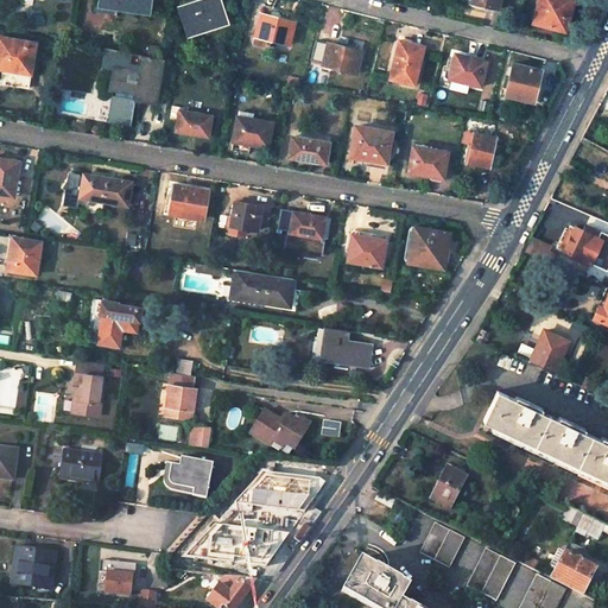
[(149,0),(97,0),(97,6),(147,13),(149,0)]
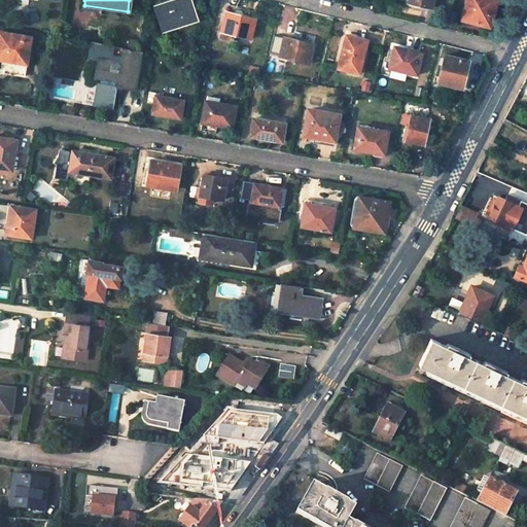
[(189,0),(175,0),(155,6),(162,24),(181,18),(183,24),(196,20),(189,0)]
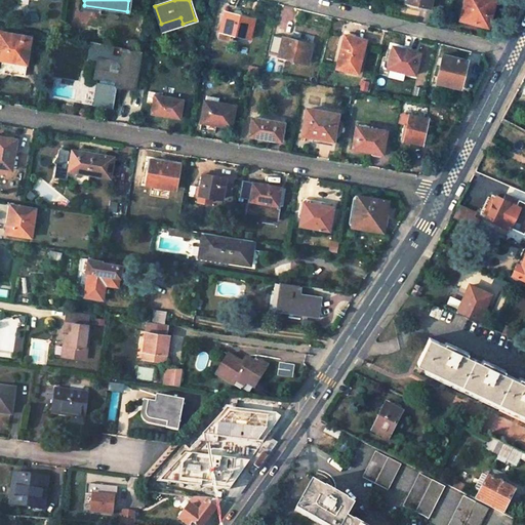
[(494,0),(466,0),(460,18),(484,26),(490,7),(493,8),(494,0)]
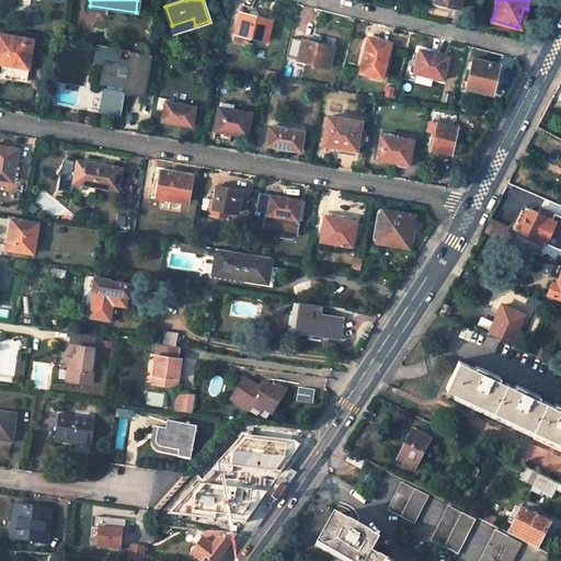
[(297,31),(311,33),(315,8),(301,6),(297,31)]
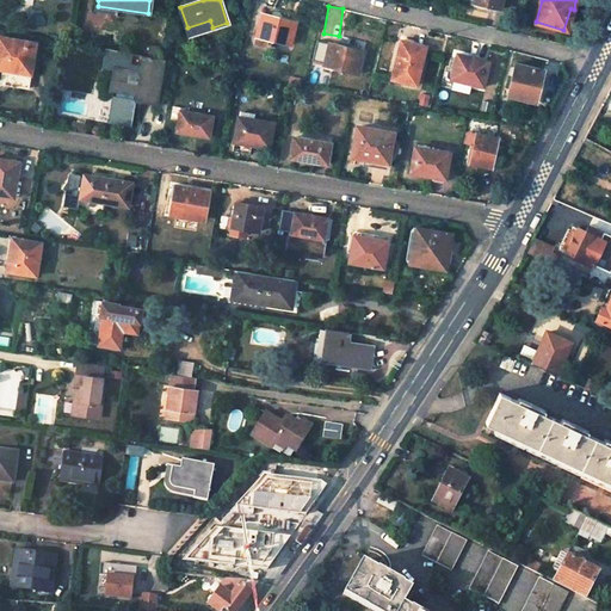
[(260,14),(255,36),(291,44),(296,23),(279,18),(281,13),(272,11),(271,17),(260,14)]
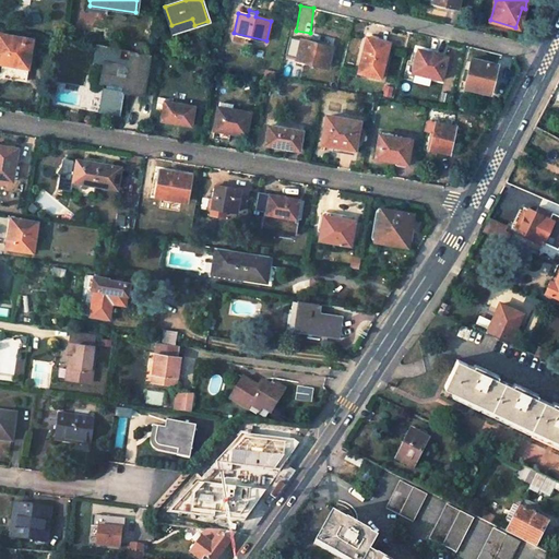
[(33,39),(0,33),(0,62),(6,63),(3,76),(26,80),(33,39)]
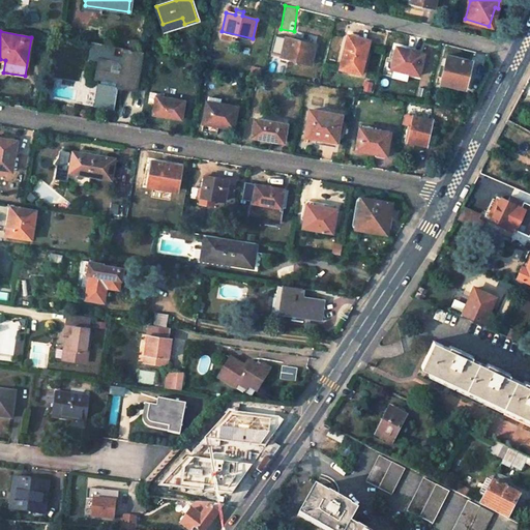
[(358,38),(347,35),(339,68),(360,74),(366,47),(356,43),(358,38)]
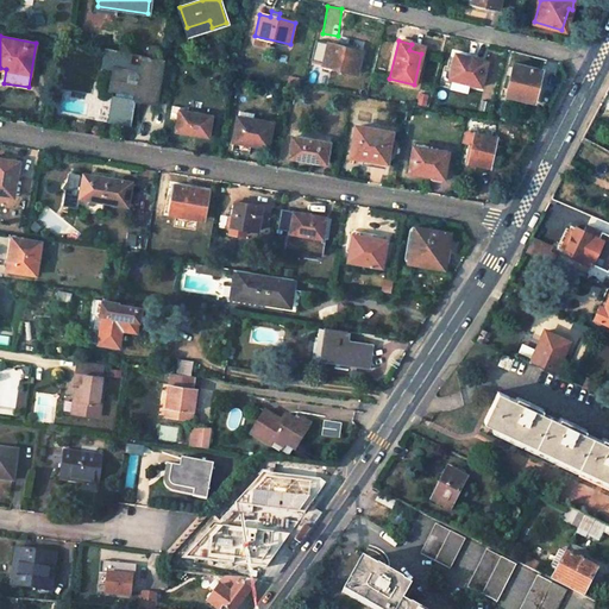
[(363,51),(328,43),(322,64),(357,71),(363,51)]
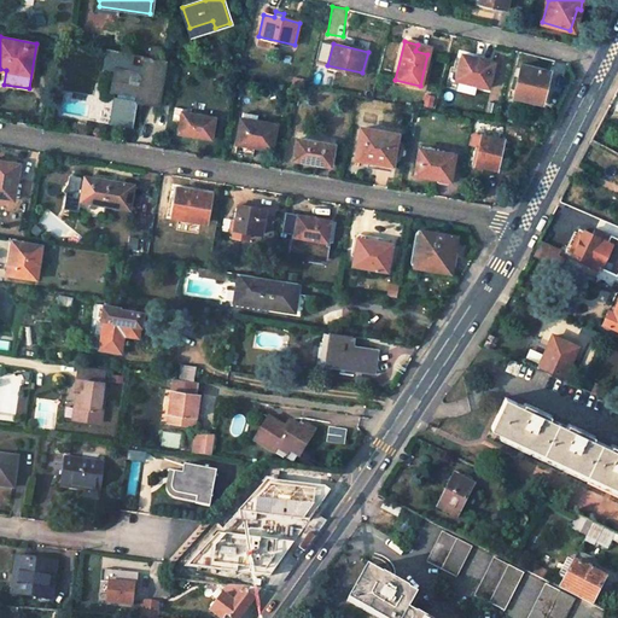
[(494,62),(461,54),(455,80),(489,87),(494,62)]
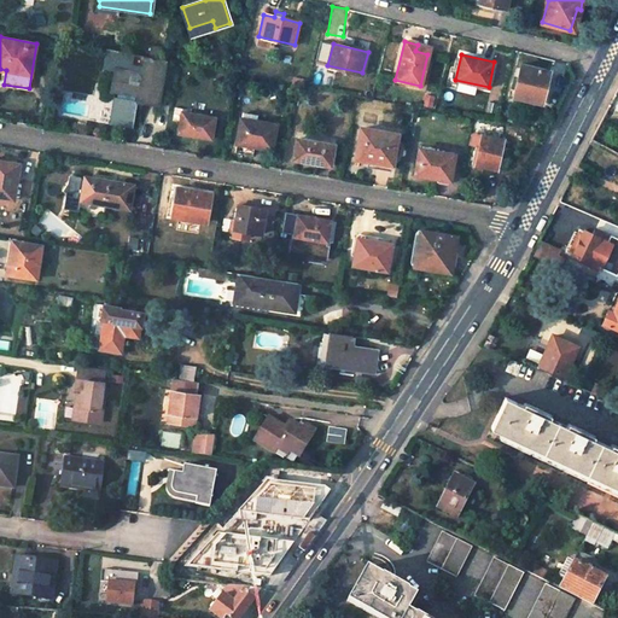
[(145,57),(143,73),(116,68),(112,91),(144,97),(143,103),(157,105),(164,60),(145,57)]
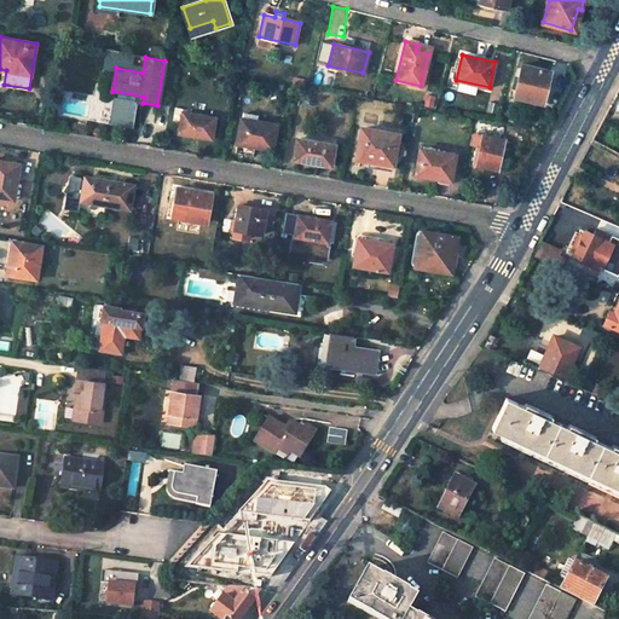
[(550,73),(521,65),(514,96),(548,104),(553,86),(548,85),(550,73)]
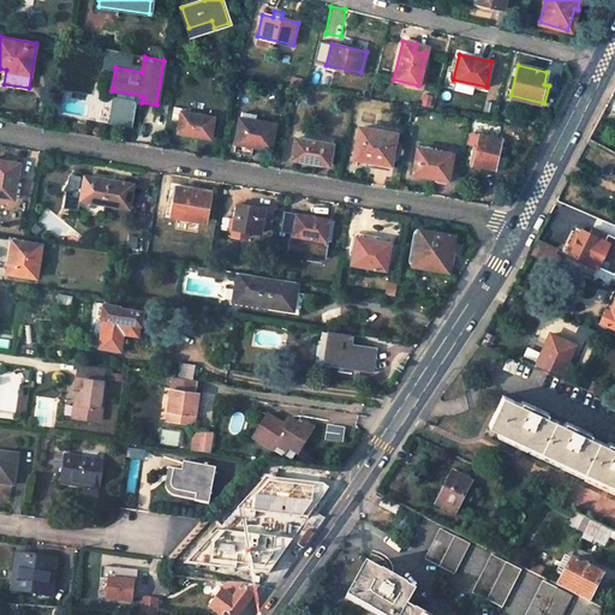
[(322,85),(329,87),(334,71),(326,70),(322,85)]
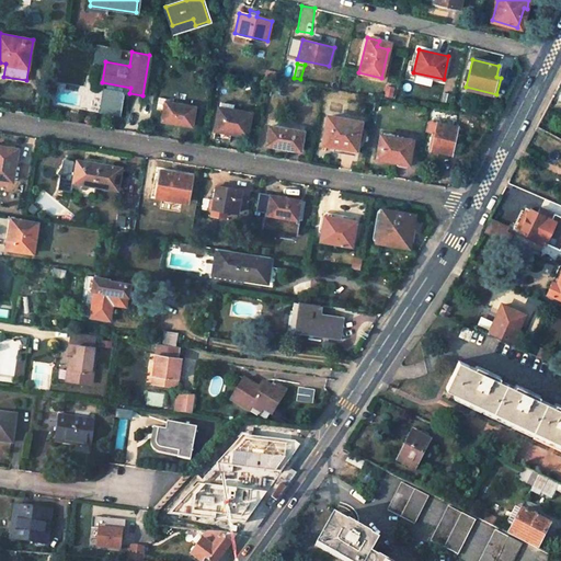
[(273,78),(274,69),(264,68),(263,76),(273,78)]
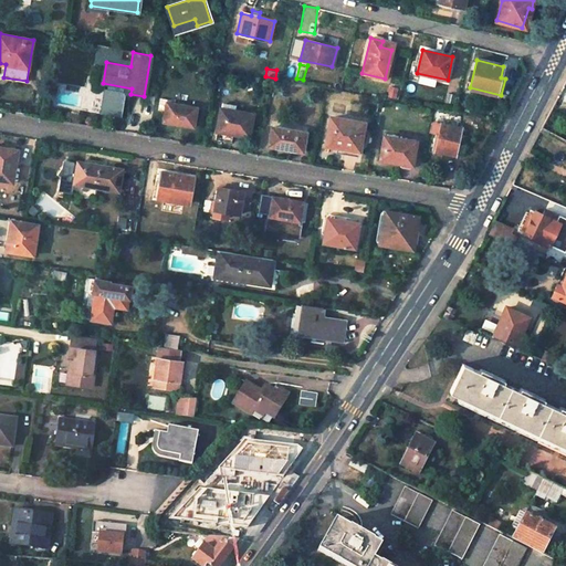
[(396,98),(398,87),(389,86),(387,97),(396,98)]
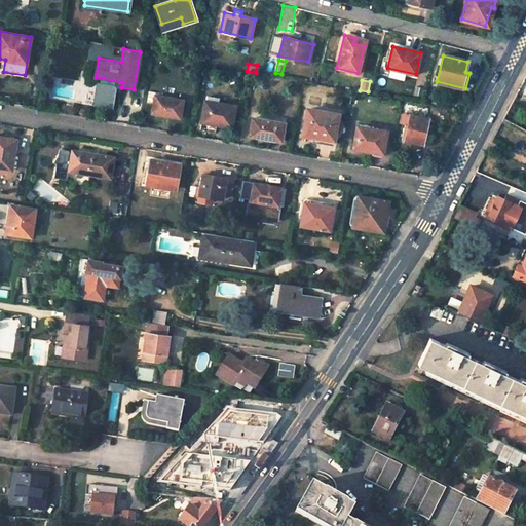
[(155,92),(150,91),(148,104),(153,104),(151,113),(179,118),(182,100),(154,95),(155,92)]
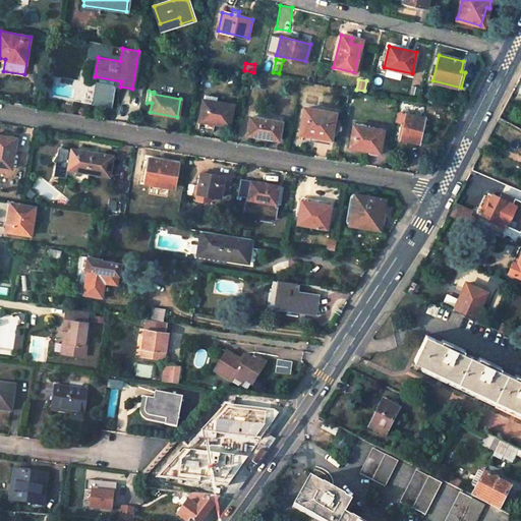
[(233,105),(204,99),(199,120),(206,122),(205,129),(213,131),(214,123),(229,126),(233,105)]
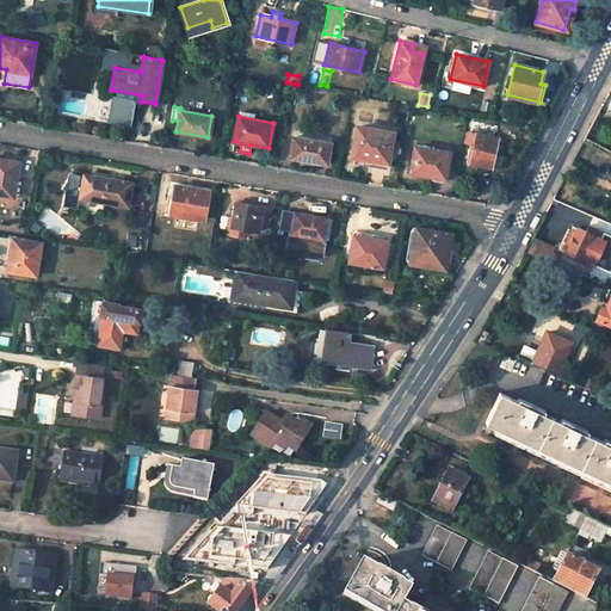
[(393,133),(358,127),(353,156),(388,161),(393,133)]
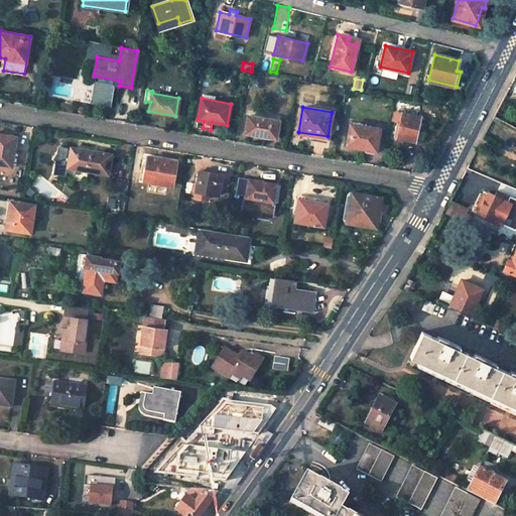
[(419,116),(402,113),(397,138),(414,142),(419,116)]
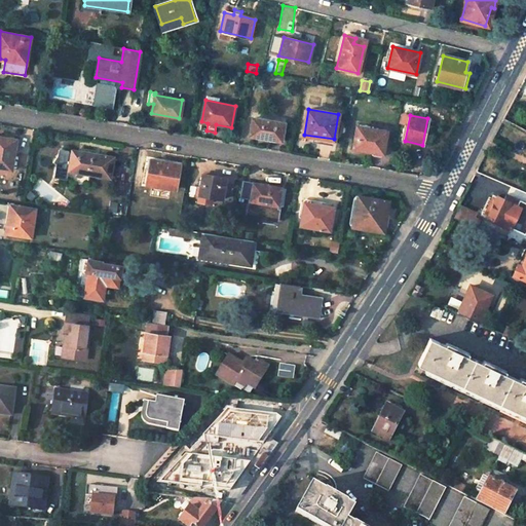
[(284,124),(253,118),(250,136),(280,141),(284,124)]
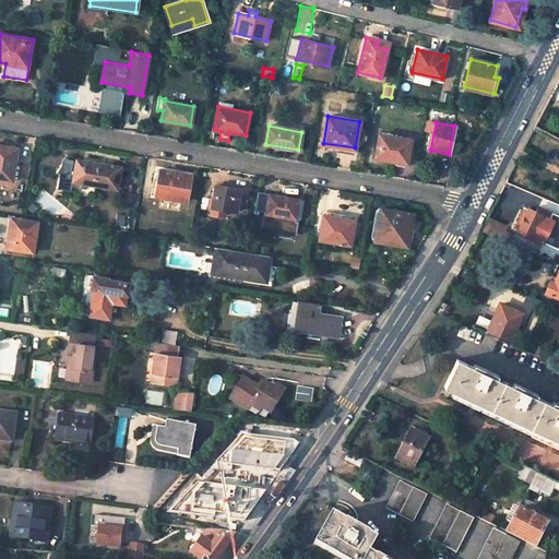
[(394,137),(380,134),(376,158),(395,162),(395,163),(396,165),(405,167),(406,165),(411,144),(394,141),(394,137)]
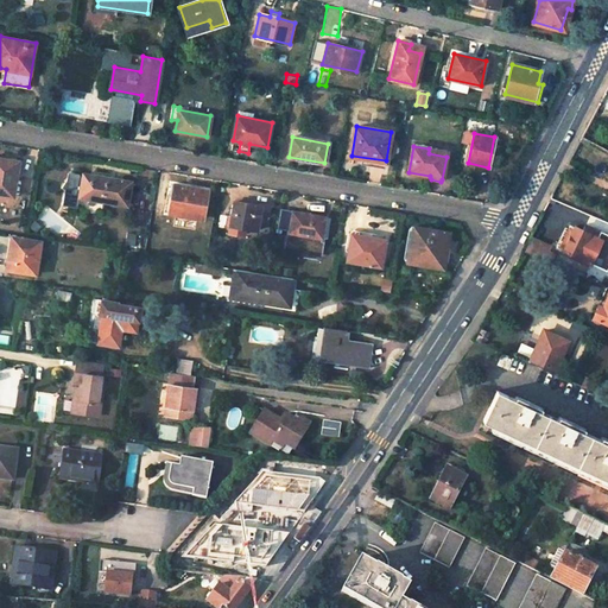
[(0,192),(12,196),(14,179),(17,179),(20,162),(0,157),(0,192)]
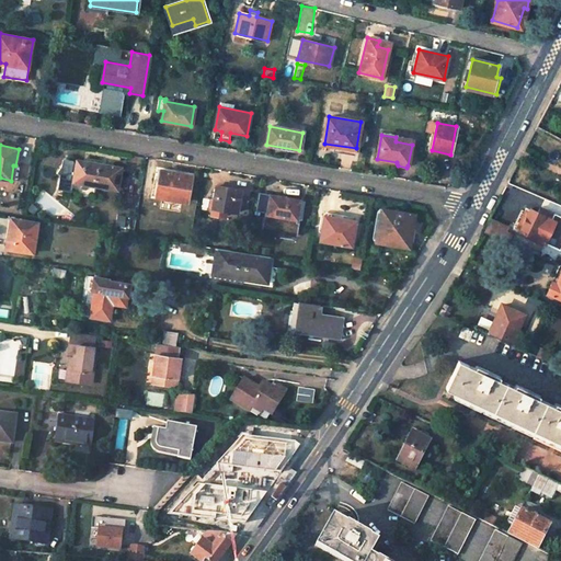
[(117,190),(122,168),(77,160),(77,163),(73,162),(73,161),(63,159),(61,165),(57,172),(60,174),(58,187),(71,191),(73,182),(117,190)]
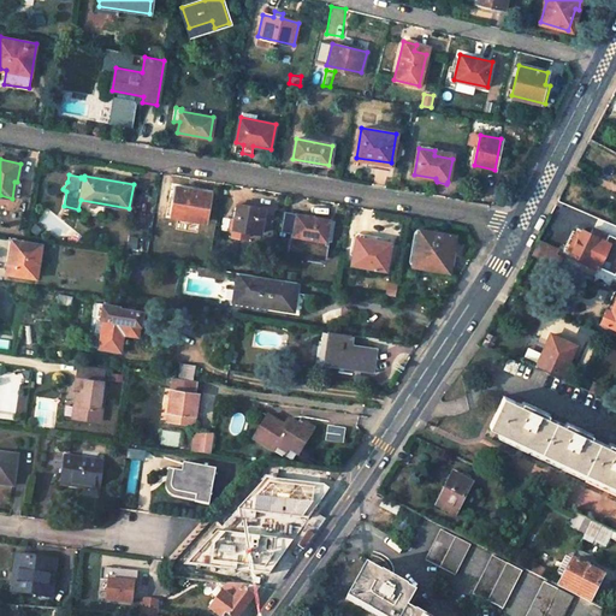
[(169,197),(166,214),(205,221),(211,194),(177,187),(175,199),(169,197)]
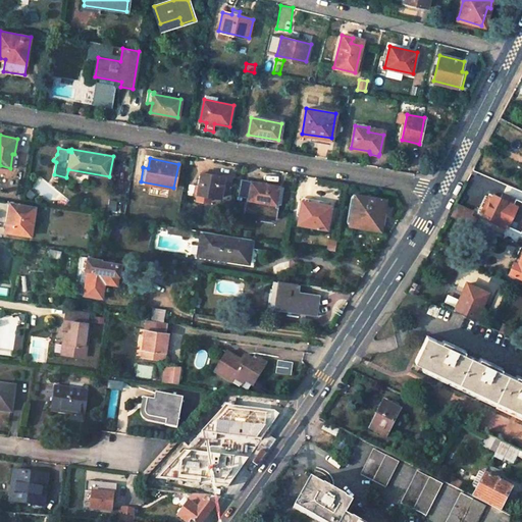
[(202,173),(198,193),(220,197),(224,177),(202,173)]
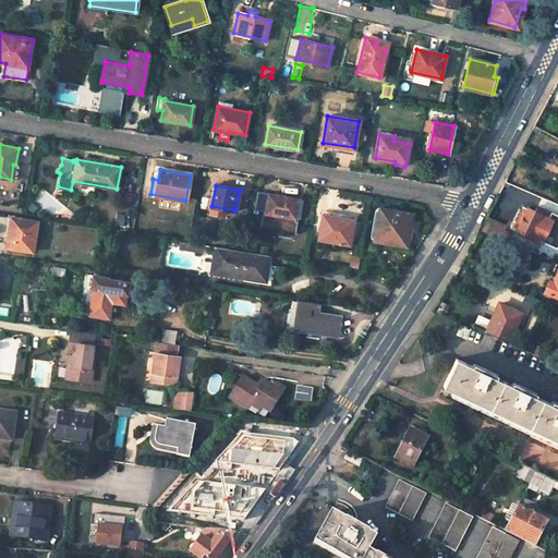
[(269,194),(266,213),(295,218),(299,199),(269,194)]
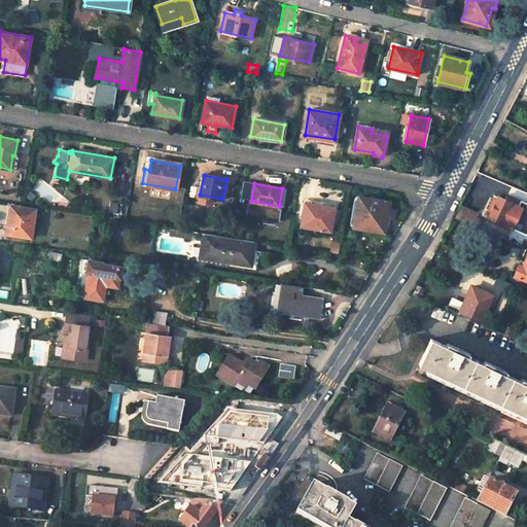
[(526,203),(512,197),(508,203),(497,198),(497,199),(493,198),(487,212),(490,214),(489,218),(522,233),(526,220),(526,203)]
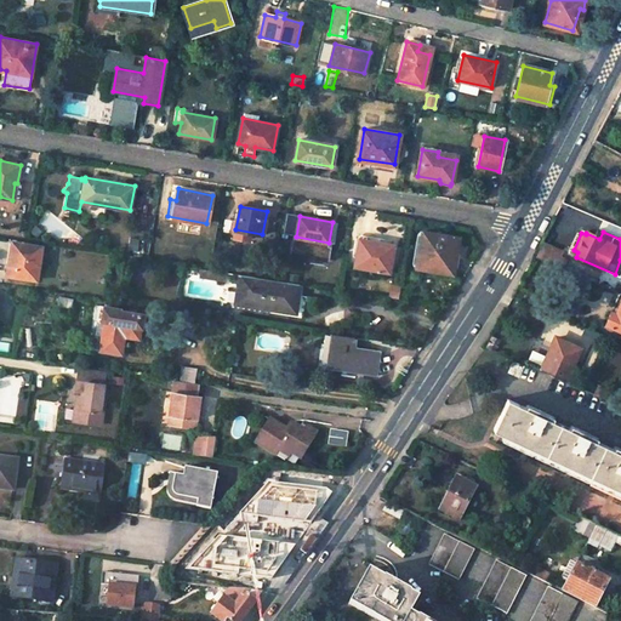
[(422,233),(416,267),(451,274),(454,262),(450,261),(455,238),(422,233)]
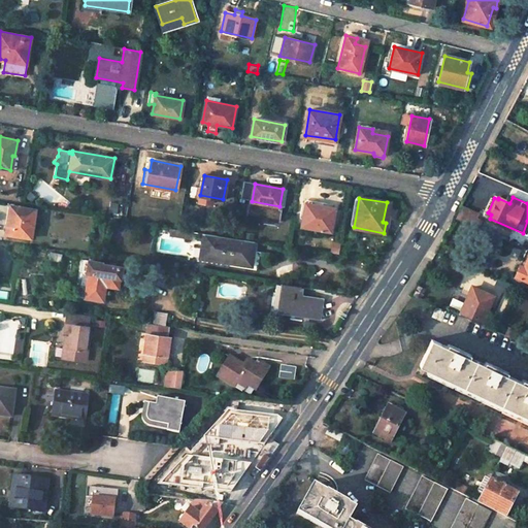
[(109,202),(109,212),(118,212),(118,202),(109,202)]
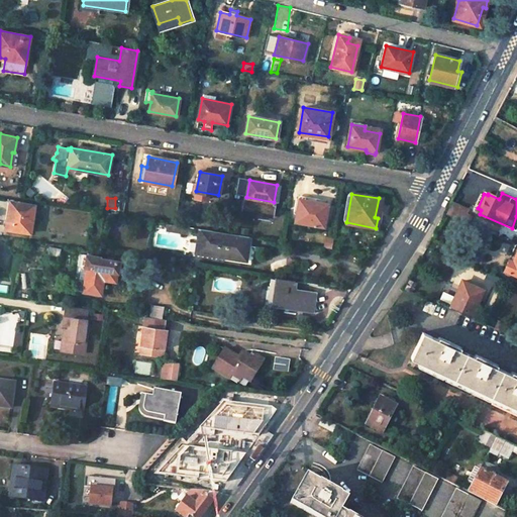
[(470,209),(450,201),(445,212),(464,220),(470,209)]
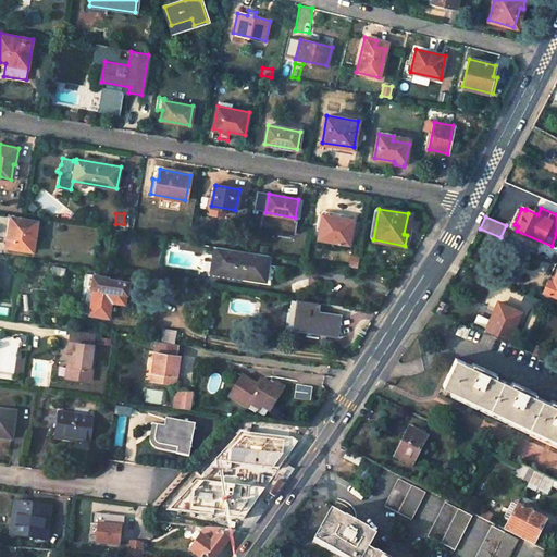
[(37,222),(14,218),(11,237),(8,236),(7,248),(33,251),(37,222)]
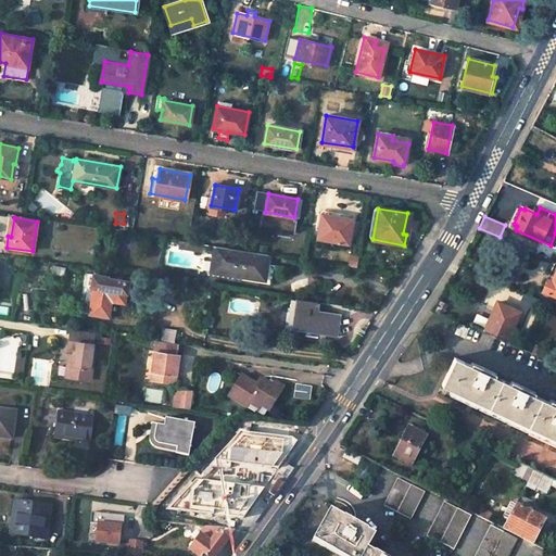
[(321,217),(318,239),(349,244),(353,219),(340,217),(340,220),(321,217)]
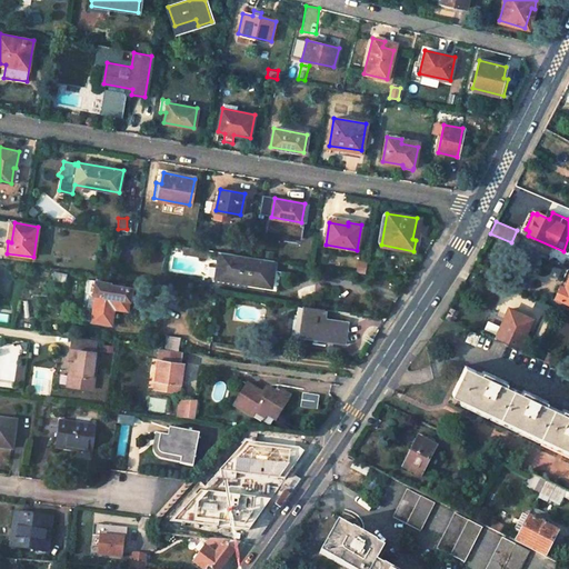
[(222,252),(218,277),(272,286),(276,261),(222,252)]
